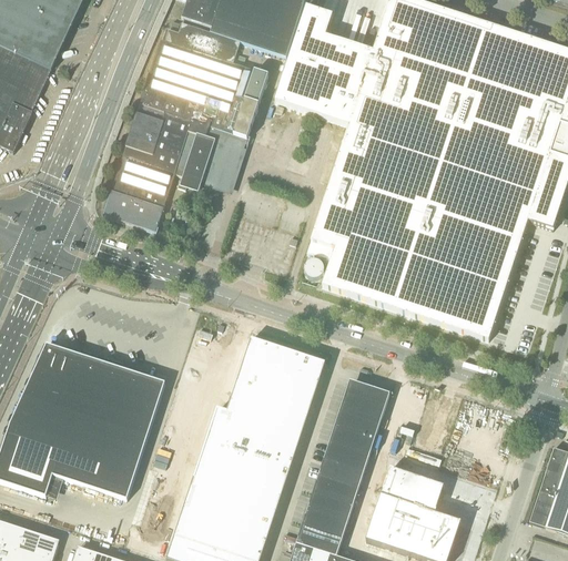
[(0,0),(0,143),(14,150),(32,110),(31,109),(51,67),(51,68),(82,0),(0,0)]
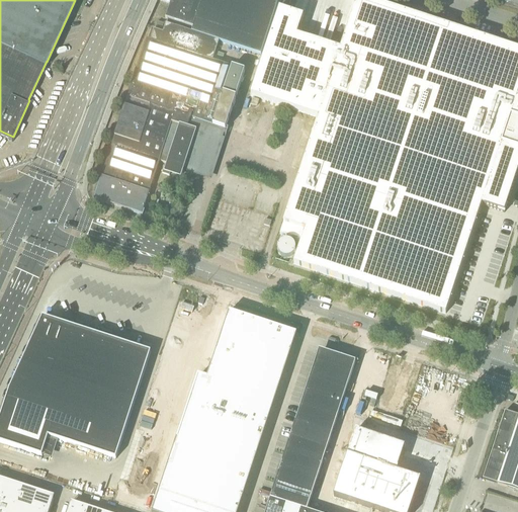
[(279,2),(250,89),(318,111),(279,228),(300,235),(293,258),(445,308),(481,199),(504,207),(517,164),(517,44),(383,0),(354,0),(340,44),(296,29),(303,10),(279,2)]
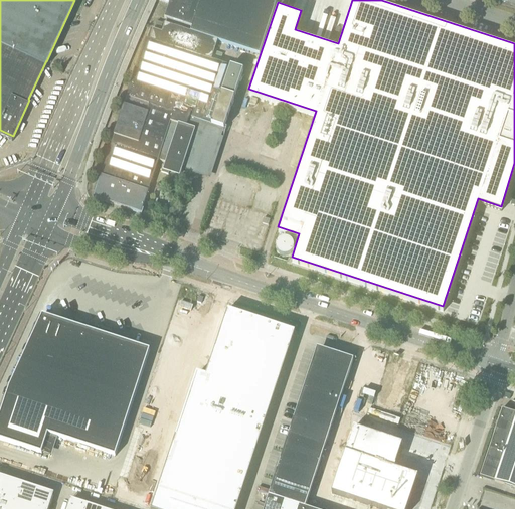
[(154,22),(161,24),(163,18),(156,16),(154,22)]
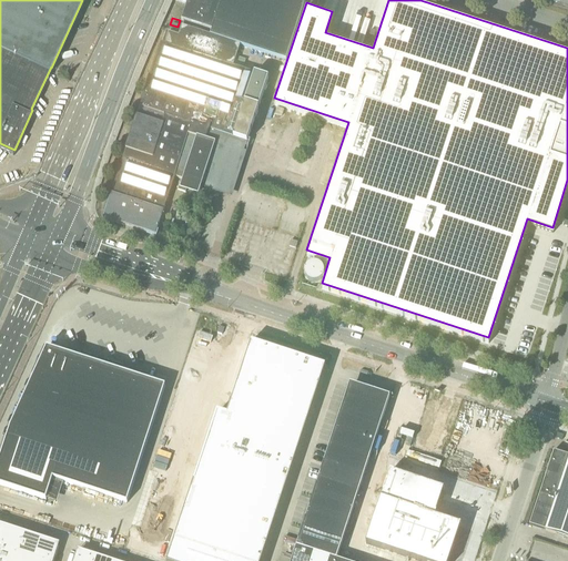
[(199,462),(168,558),(175,560),(178,560),(260,560),(296,451),(277,446),(307,355),(241,334),(215,410),(216,410),(200,462),(199,462)]
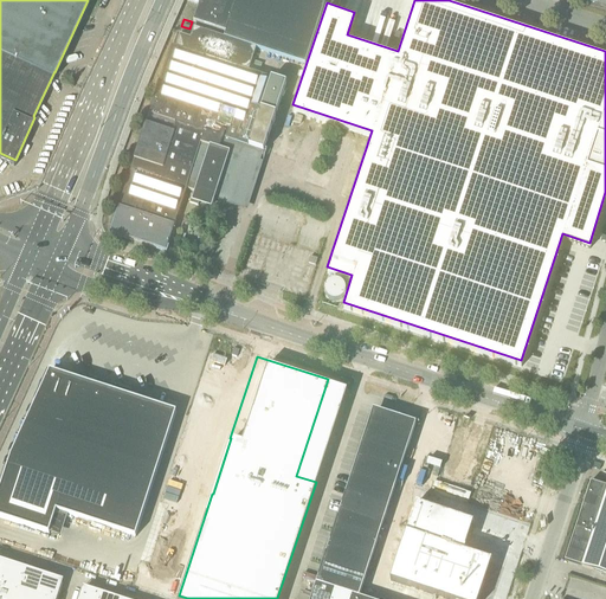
[(11,450),(0,482),(0,510),(50,527),(57,504),(136,530),(176,405),(50,365),(11,450)]
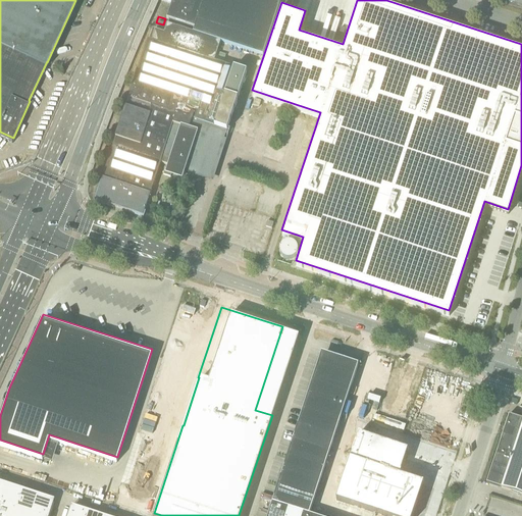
[(358,359),(356,358),(355,360),(343,356),(344,354),(336,352),(336,354),(323,349),(313,379),(311,378),(299,417),(335,429),(358,359)]
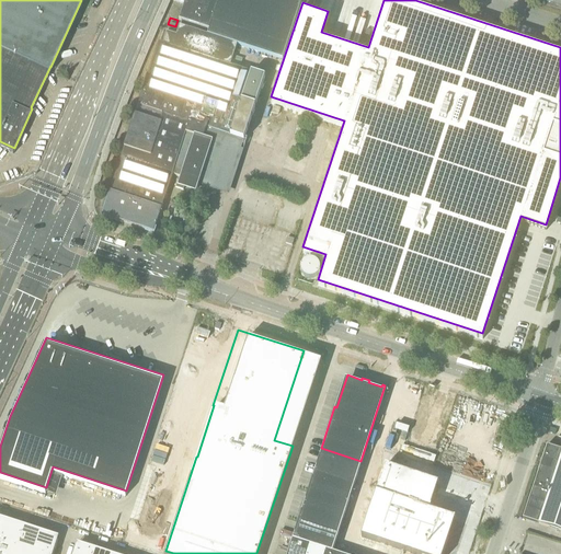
[(396,395),(381,437),(467,465),(481,425),(396,395)]
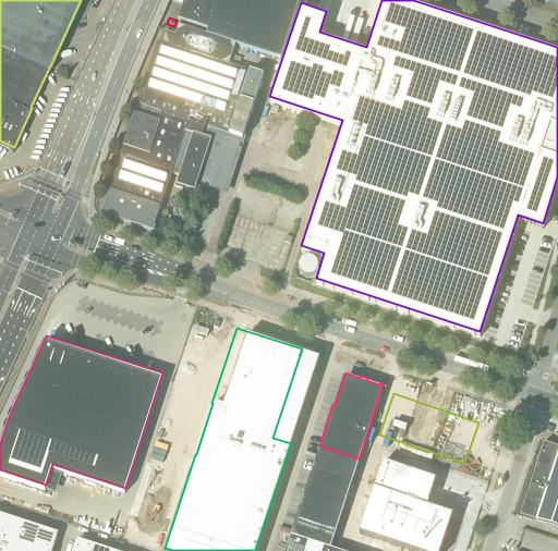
[(557,441),(544,438),(521,510),(557,522),(557,441)]
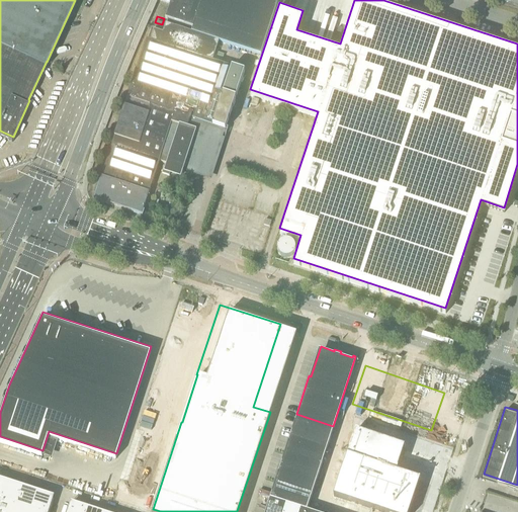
[(333,426),(296,414),(291,430),(328,441),(333,426)]
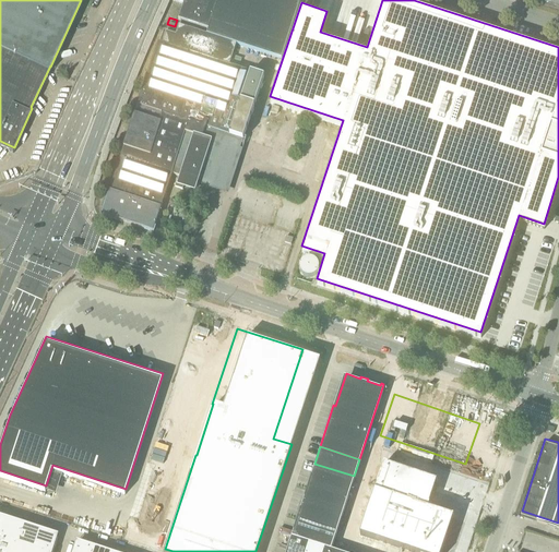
[(384,458),(360,529),(428,551),(441,551),(454,511),(424,501),(432,474),(384,458)]
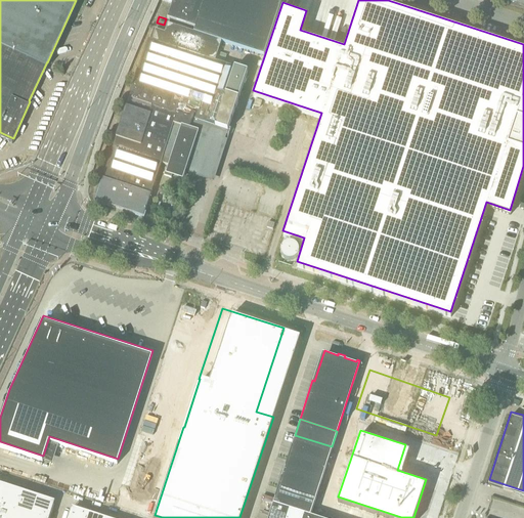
[(332,446),(295,435),(290,450),(326,463),(332,446)]
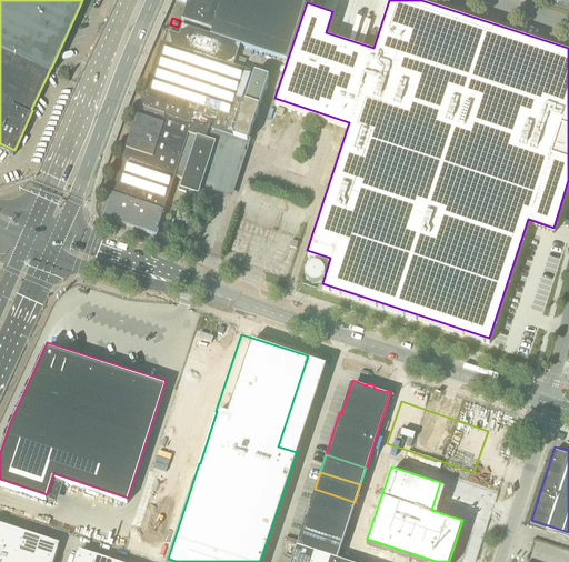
[(355,502),(315,489),(309,505),(349,519),(355,502)]
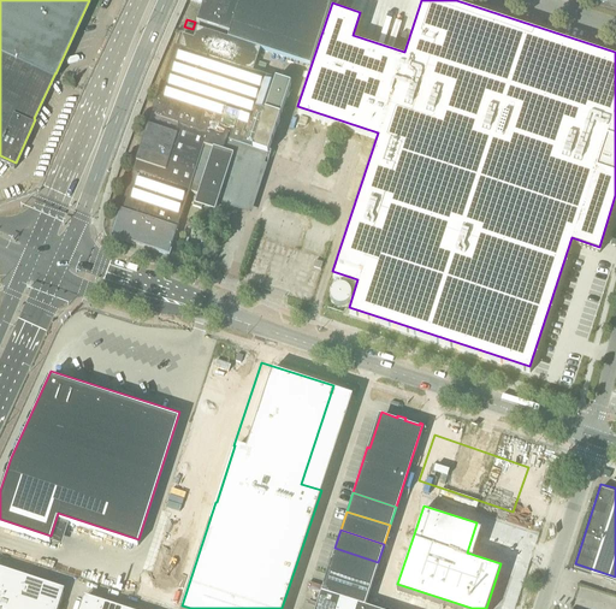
[(378,562),(335,548),(329,566),(372,580),(378,562)]
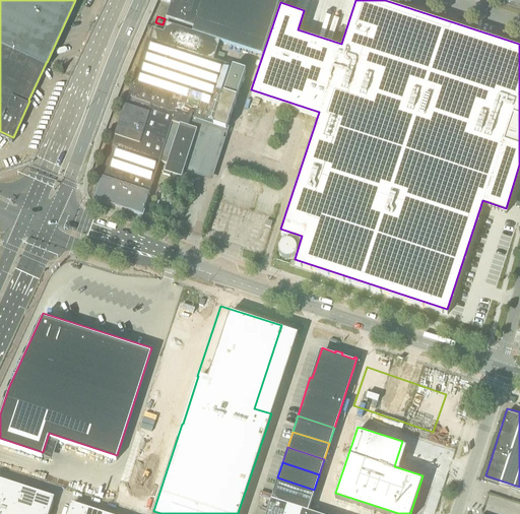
[(6,475),(0,493),(0,496),(15,501),(22,482),(21,480),(20,482),(15,479),(15,478),(13,478),(12,478),(7,476),(6,475)]
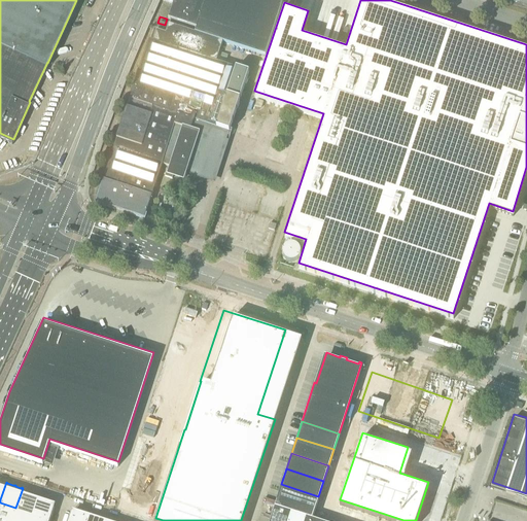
[(276,500),(291,506),(307,511),(313,513),(318,496),(281,484),(276,500)]
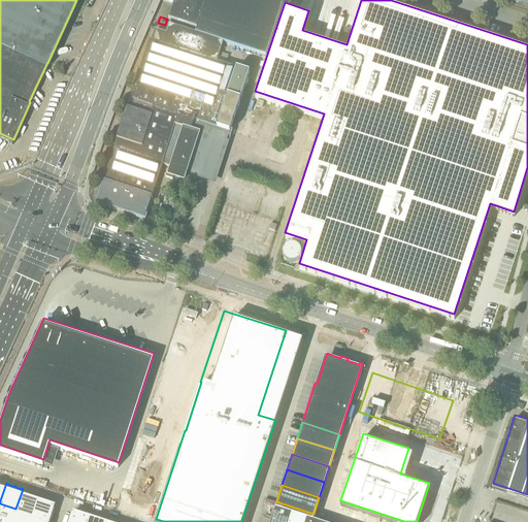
[(23,489),(15,509),(32,515),(39,494),(37,494),(32,492),(30,491),(29,491),(24,489),(23,489)]
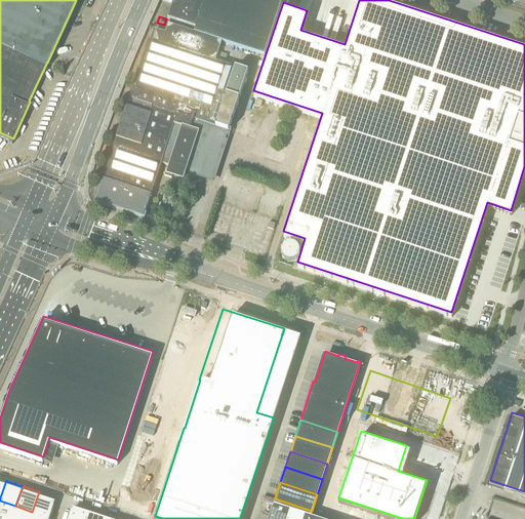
[(39,491),(32,512),(49,517),(49,516),(51,509),(52,509),(52,506),(54,501),(52,496),(48,494),(45,493),(40,492),(40,491),(39,491)]
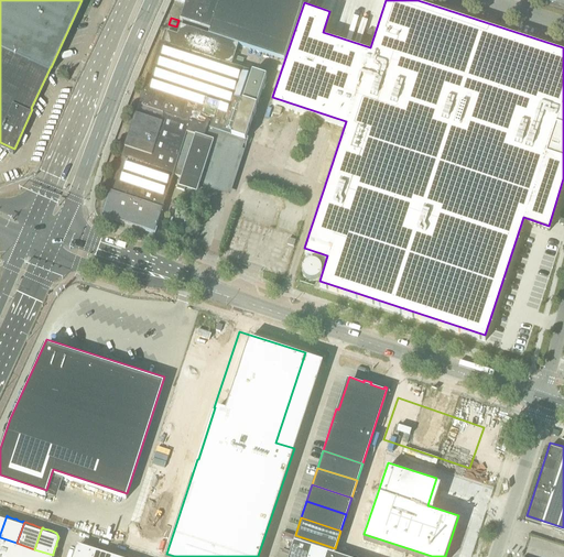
[(288,556),(306,556),(312,541),(295,535),(288,556)]
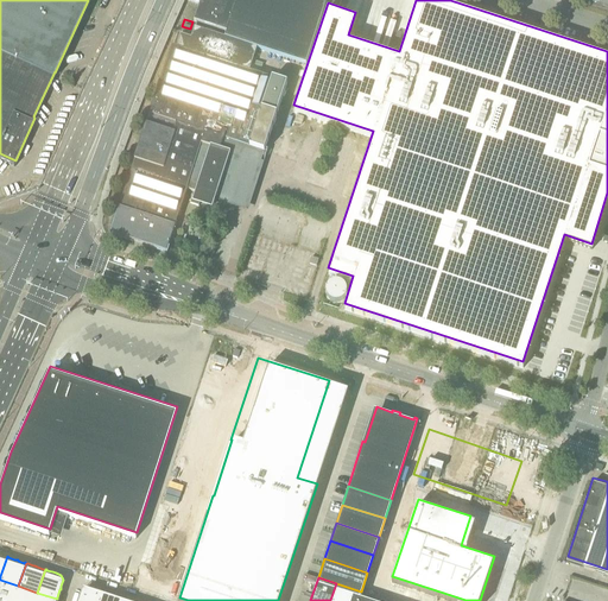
[(0,600),(13,600),(18,586),(0,580),(0,600)]
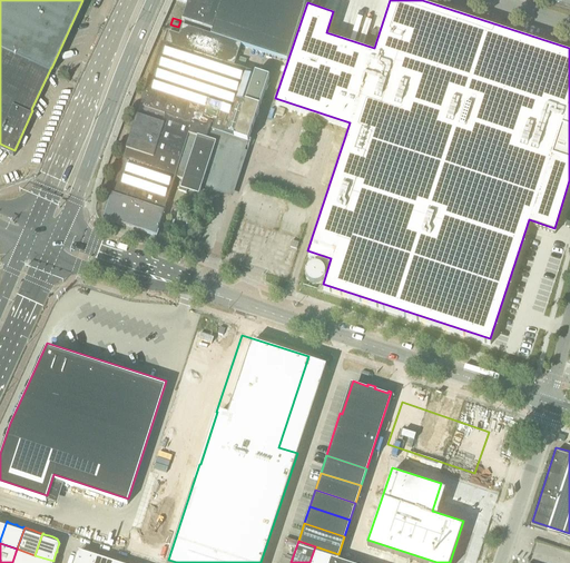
[(92,562),(97,551),(95,551),(89,549),(86,547),(81,546),(77,549),(75,555),(74,557),(75,557),(71,562),(92,562)]
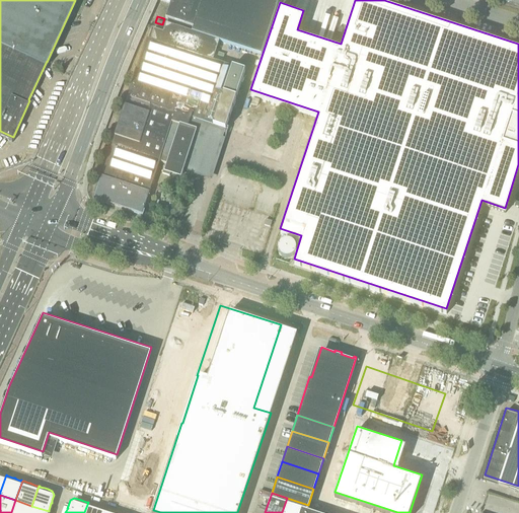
[(282,512),(298,512),(302,503),(287,498),(282,512)]
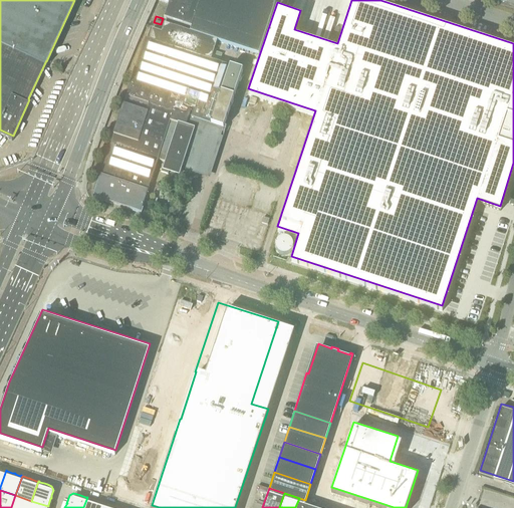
[(15,495),(11,507),(47,507),(48,507),(48,506),(31,501),(15,495)]
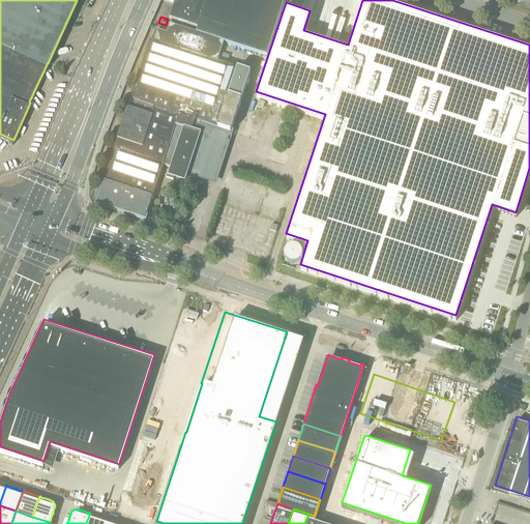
[(90,513),(86,523),(104,523),(107,518),(105,518),(99,516),(96,515),(91,514),(91,513),(90,513)]
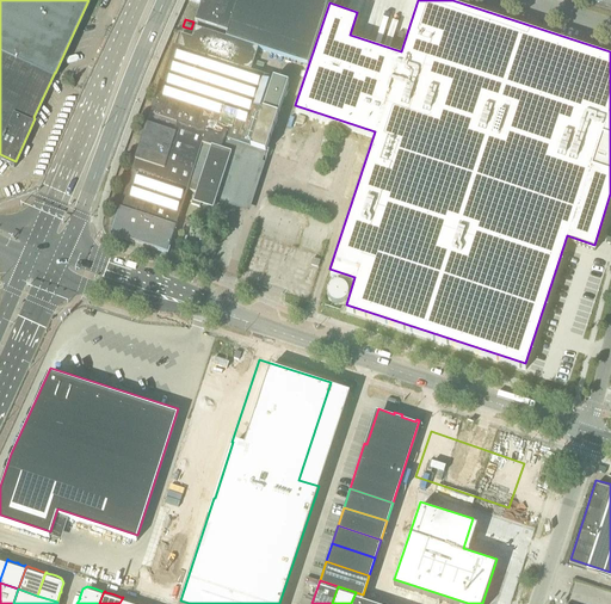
[(356,592),(351,603),(371,603),(374,599),(362,596),(363,595),(356,592)]
